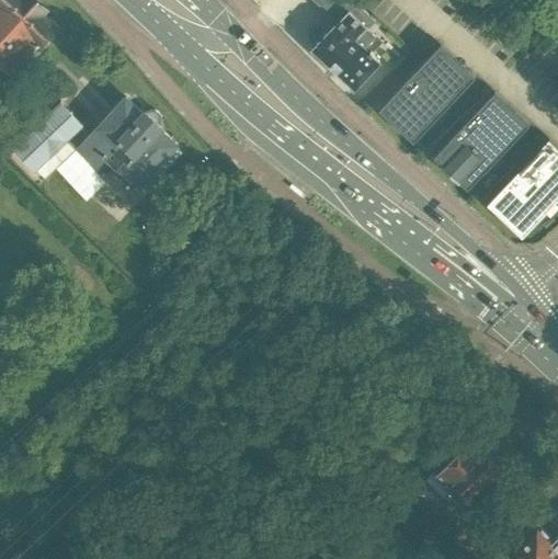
[(0,64),(12,75),(54,30),(38,15),(43,11),(31,0),(21,0),(0,0),(0,64)]
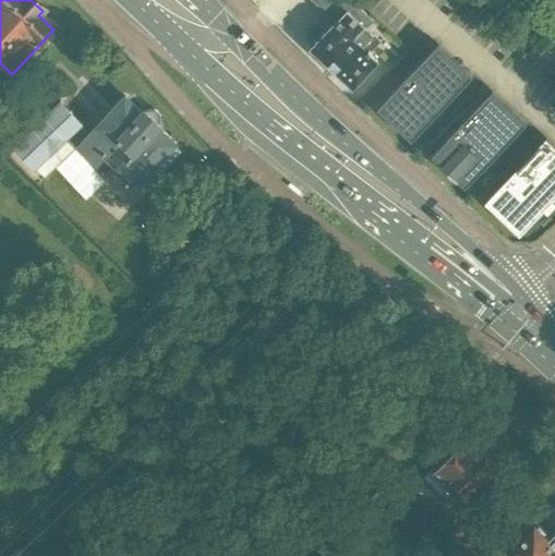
[(378,43),(364,31),(371,23),(347,0),(308,0),(334,24),(324,34),(318,28),(312,28),(305,35),(306,41),(312,47),(309,50),(350,89),(375,63),(366,55),(378,43)]
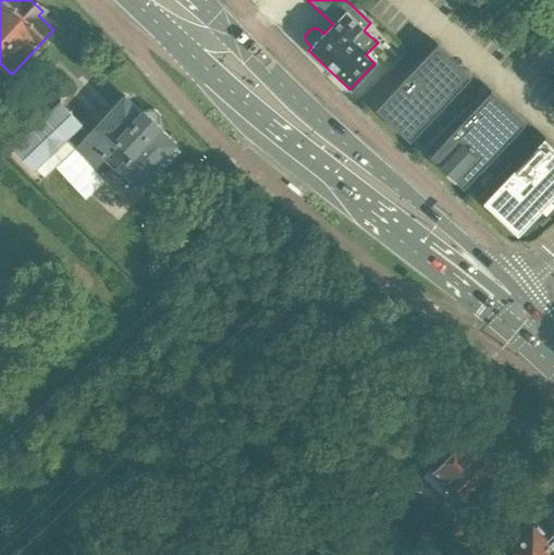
[(373,109),(408,142),(453,94),(418,61),(373,109)]
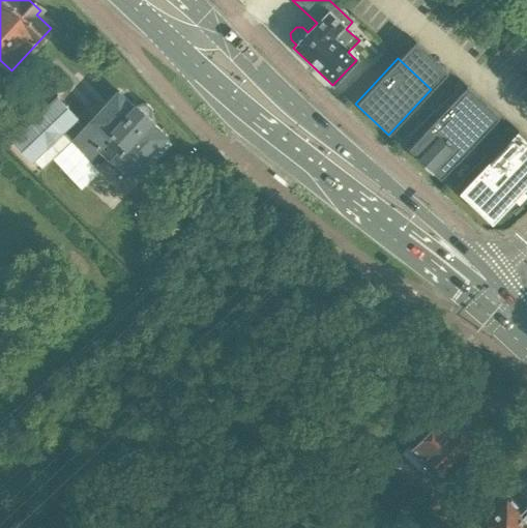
[(133,109),(118,95),(119,95),(117,93),(91,121),(91,122),(74,141),(91,156),(95,151),(111,165),(114,160),(130,175),(166,137),(164,136),(148,122),(151,120),(149,119),(151,117),(150,111),(144,106),(138,106),(137,108),(135,107),(133,109)]
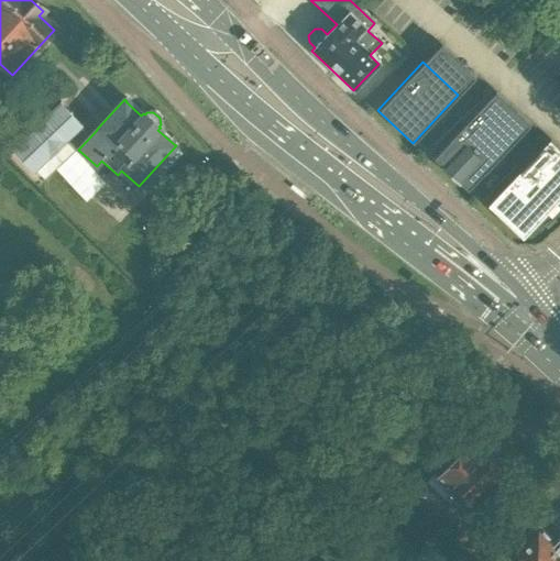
[(34,172),(81,128),(59,103),(12,149),(34,172)]
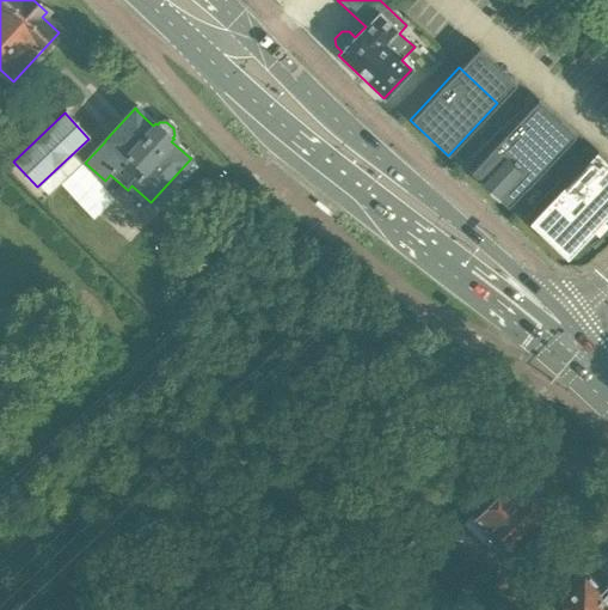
[(520,121),(471,172),(509,208),(558,156),(520,121)]
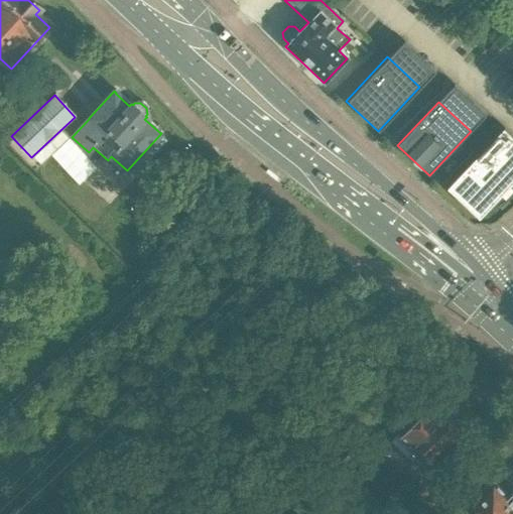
[(447,189),(480,220),(512,184),(512,136),(505,128),(447,189)]
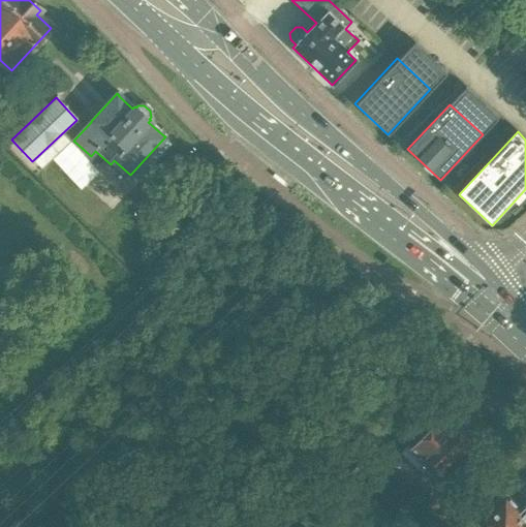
[(434,475),(468,441),(456,429),(460,426),(446,412),(409,451),(406,447),(400,455),(415,469),(422,463),(434,475)]
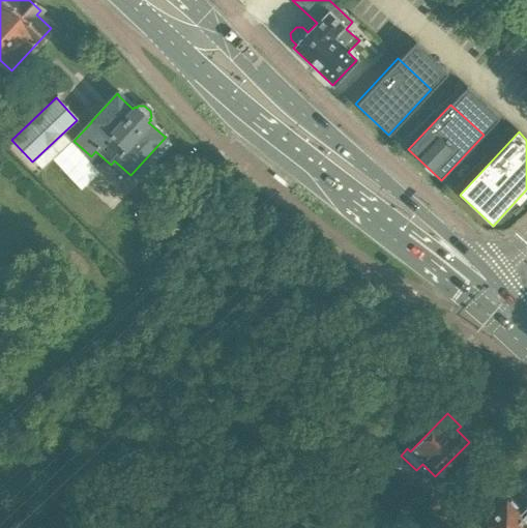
[(520,507),(506,494),(500,494),(496,498),(496,504),(477,523),(473,519),(465,527),(526,527),(526,503),(524,503),(520,507)]
